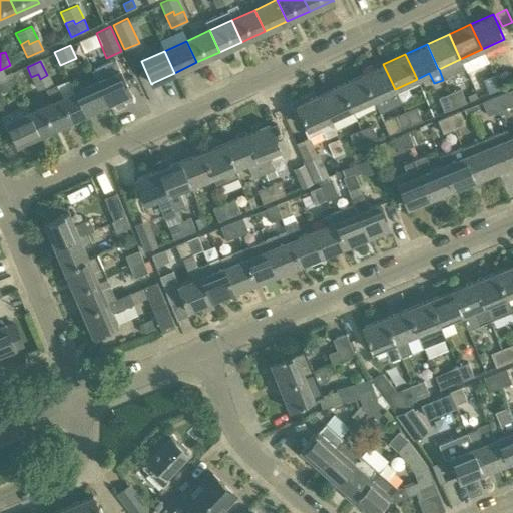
[(383,64),(362,74),(373,99),(395,89),(383,64)]
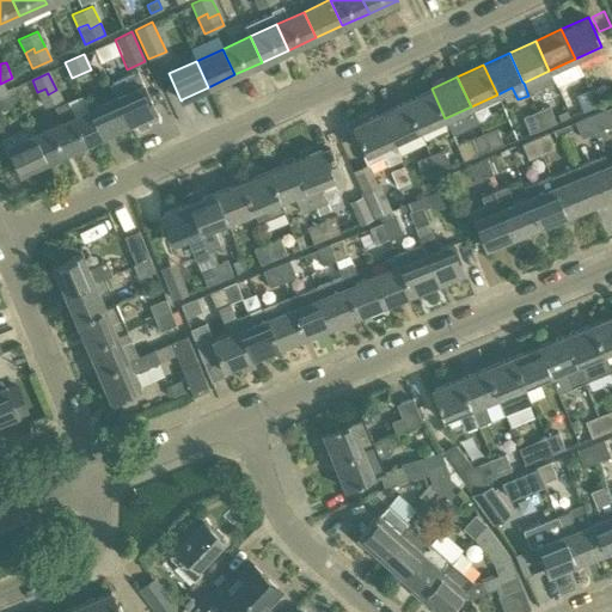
[(155,112),(144,85),(115,98),(127,123),(154,111),(154,112),(155,112)]
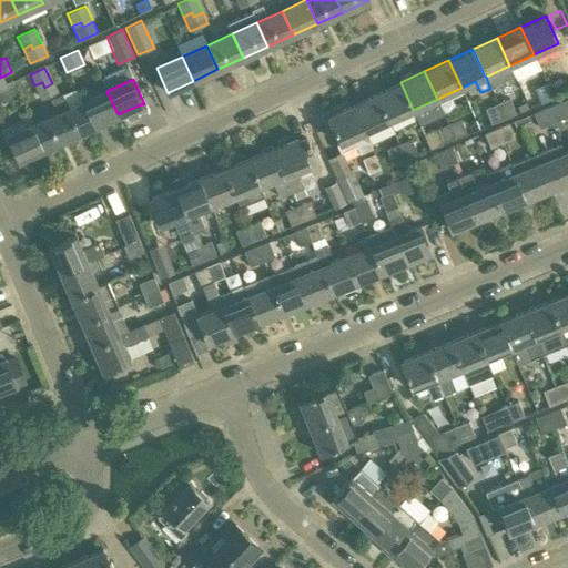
[(0,84),(0,103),(12,99),(4,82),(0,84)]
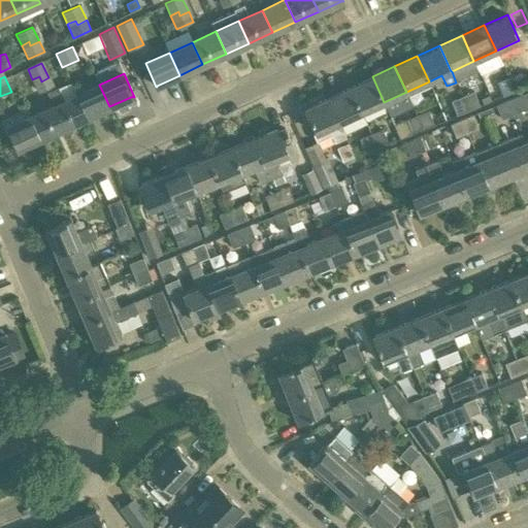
[(53,88),(48,77),(41,81),(39,76),(32,79),(39,94),(53,88)]
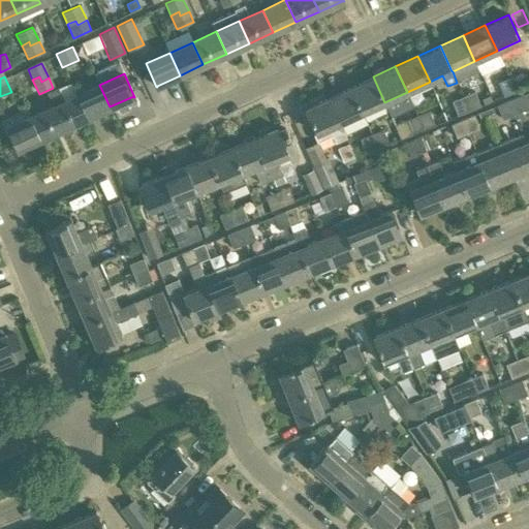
[(384,102),(373,76),(350,87),(362,113),(384,102)]
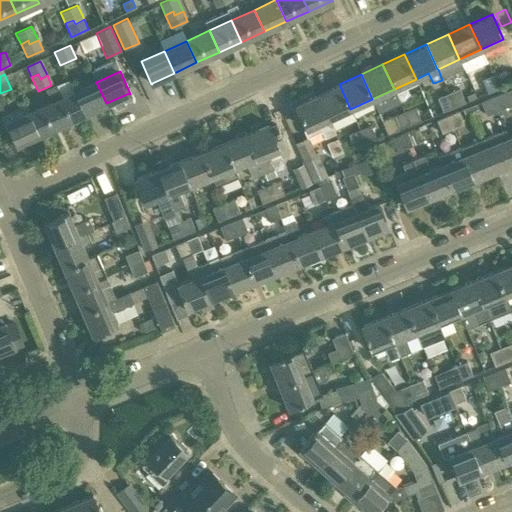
[(486,93),(500,87),(494,75),(481,80),(486,93)]
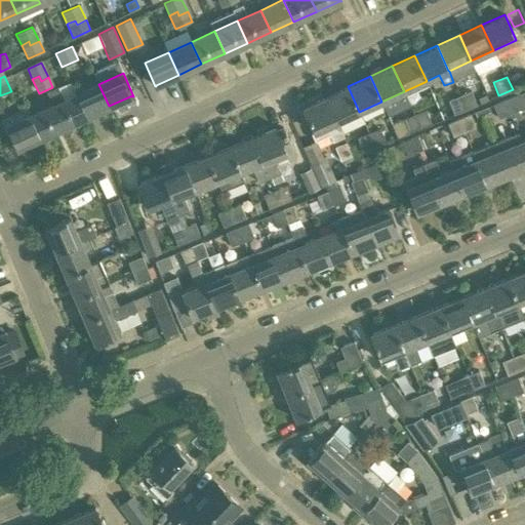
[(98,84),(76,94),(86,117),(109,106),(98,84)]
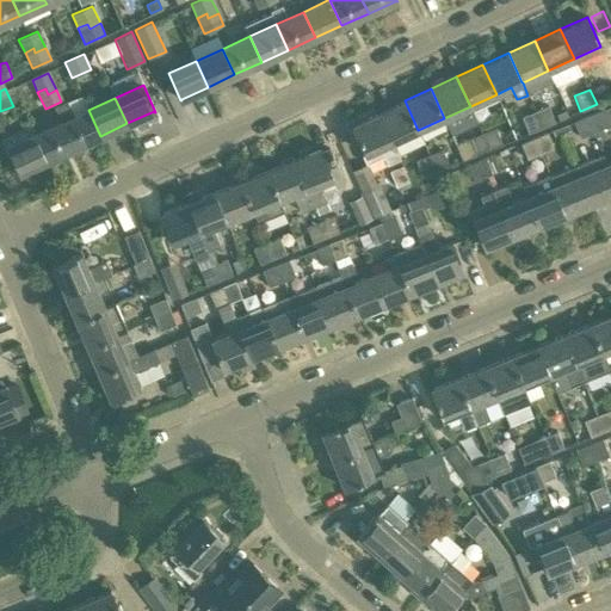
[(418,130),(405,100),(378,112),(390,142),(418,130)]
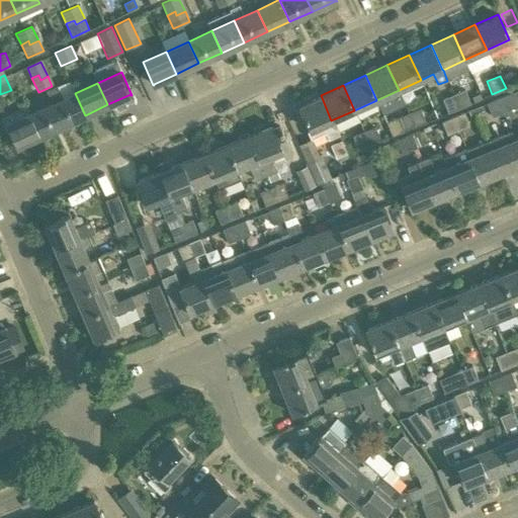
[(465,89),(454,94),(459,107),(471,102),(465,89)]
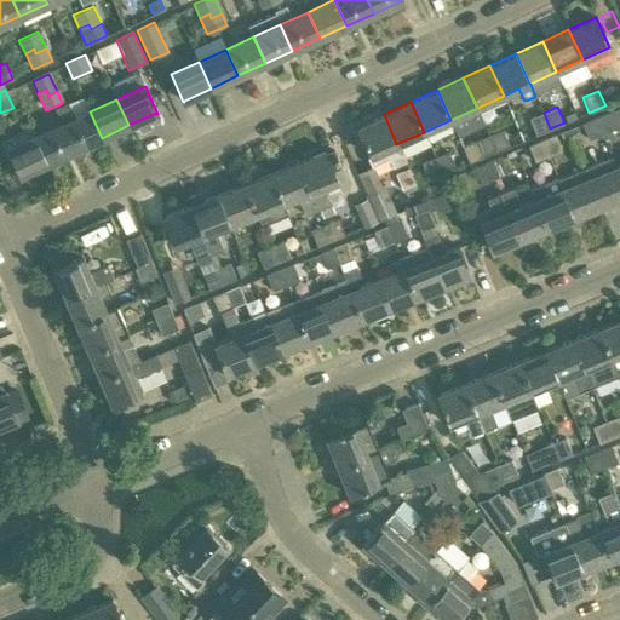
[(596,118),(603,135),(616,128),(619,127),(619,108),(610,112),(596,118)]
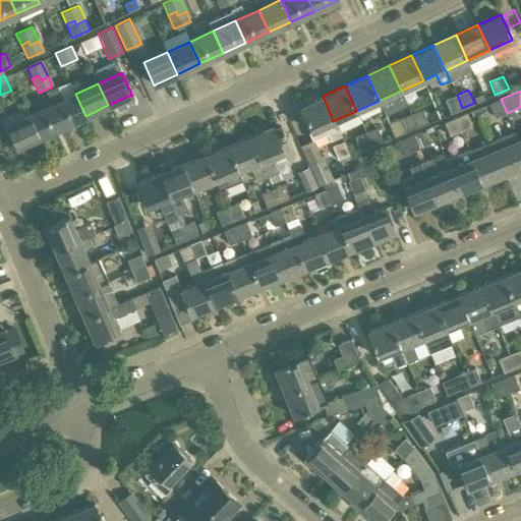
[(75,94),(52,104),(62,126),(85,116),(75,94)]
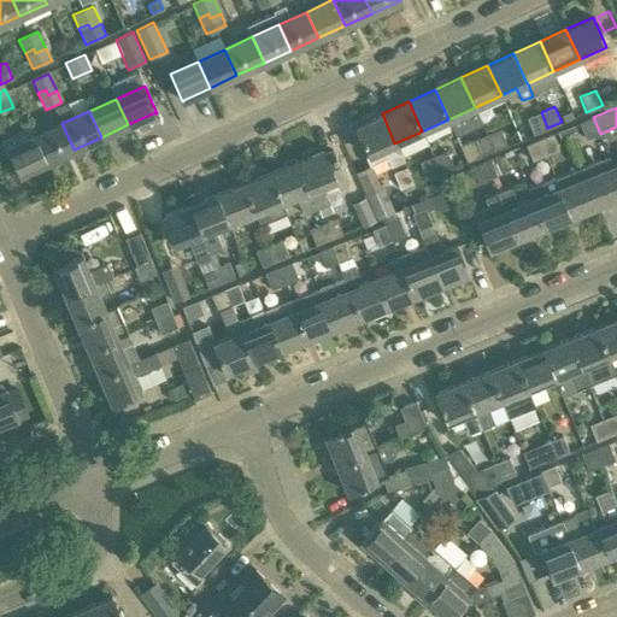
[(547,128),(541,112),(527,117),(534,134),(547,128)]
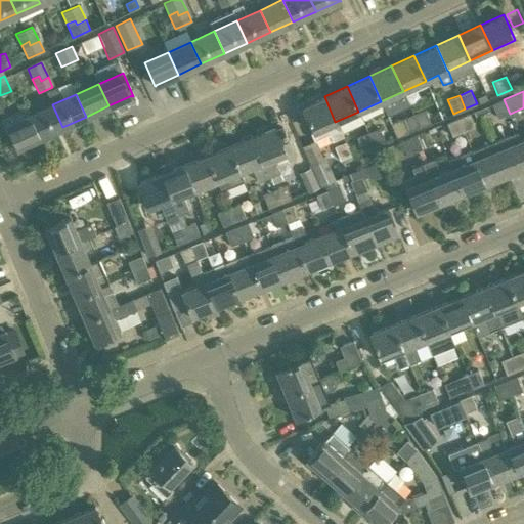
[(335,122),(324,96),(302,106),(313,131),(310,132),(313,140),(328,133),(332,141),(342,137),(335,122)]
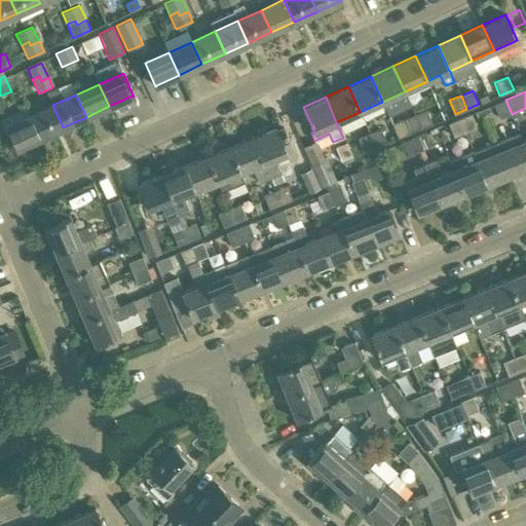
[(512,114),(505,100),(494,105),(499,119),(512,114)]
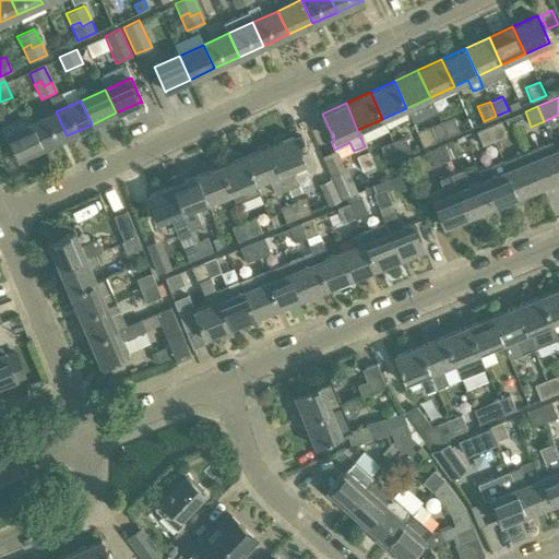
[(56,111),(32,122),(43,146),(67,135),(56,111)]
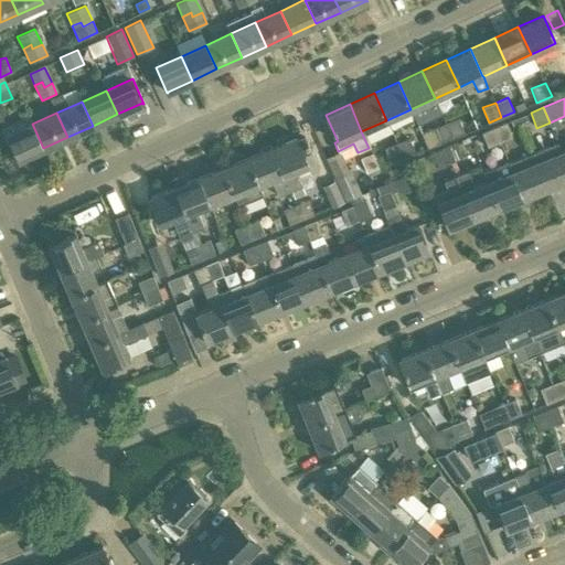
[(0,128),(3,135),(32,120),(29,115),(0,128)]
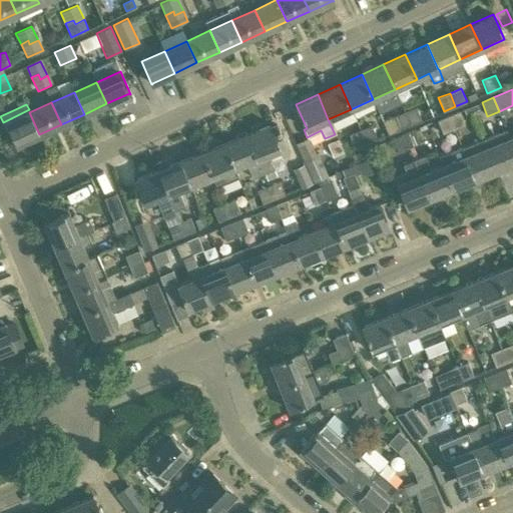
[(417,106),(405,111),(411,125),(423,120),(417,106)]
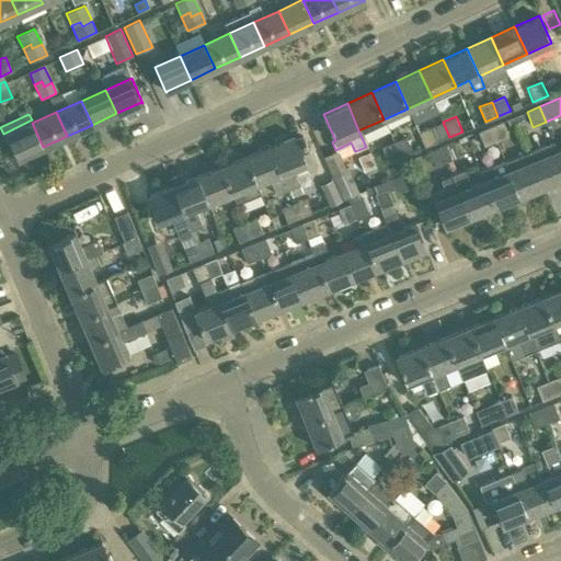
[(503,121),(490,126),(496,142),(510,137),(503,121)]
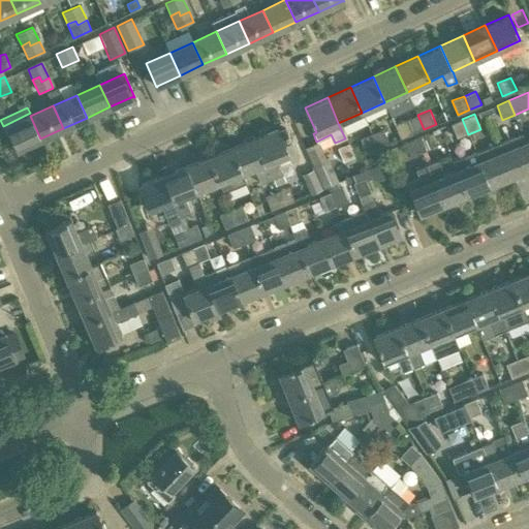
[(424,129),(417,115),(405,120),(411,134),(424,129)]
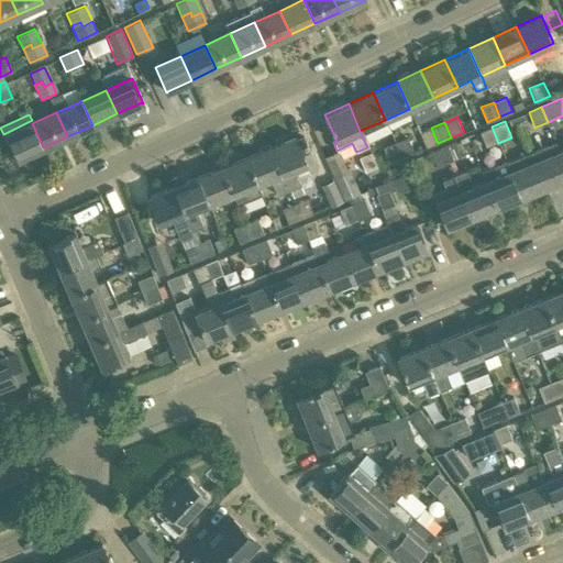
[(43,147),(32,123),(7,135),(18,161),(19,159),(19,158),(43,147)]
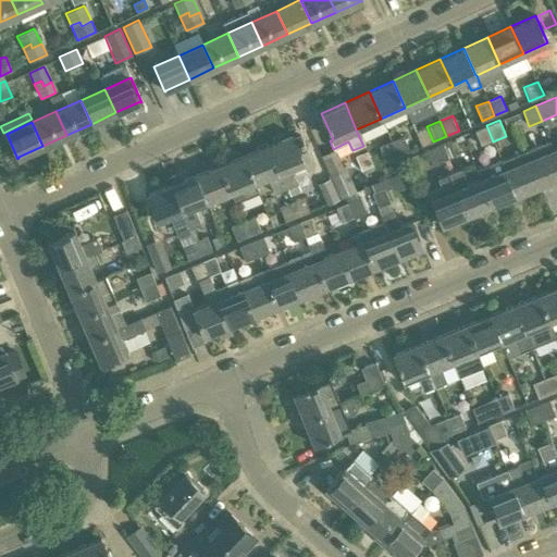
[(493,141),(486,125),(473,132),(480,147),(493,141)]
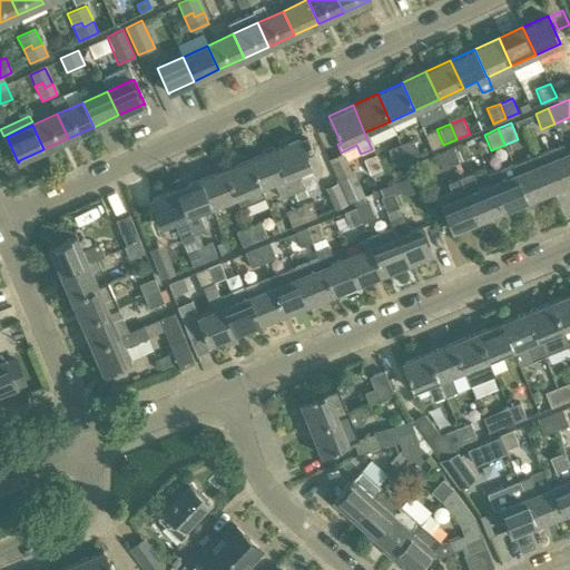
[(300,139),(275,149),(292,193),(293,193),(296,199),(307,196),(301,178),(320,170),(307,139),(301,141),(300,139)]
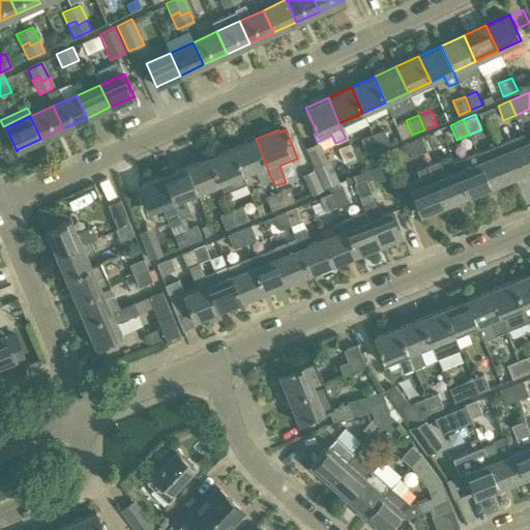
[(384,129),(372,135),(378,149),(390,144),(384,129)]
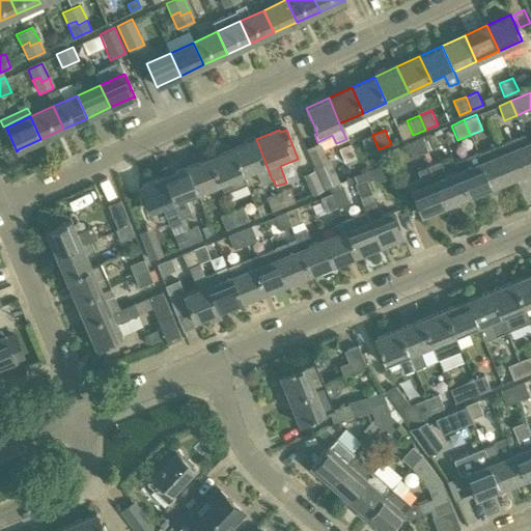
[(430,134),(418,139),(424,154),(437,148),(430,134)]
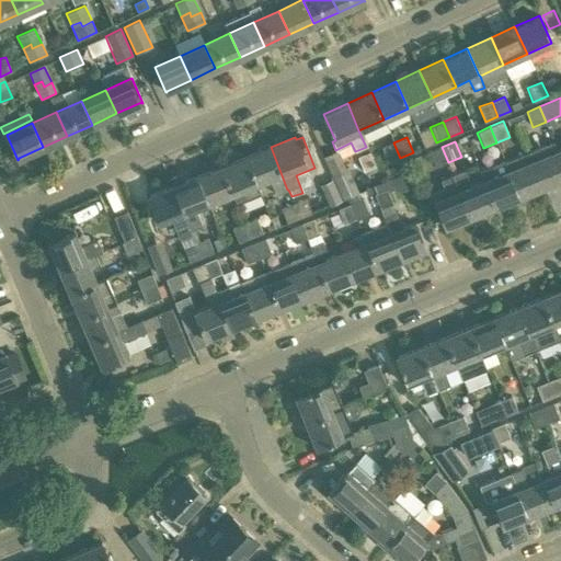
[(560,165),(556,151),(558,151),(557,149),(554,141),(527,152),(542,190),(560,182),(560,165)]
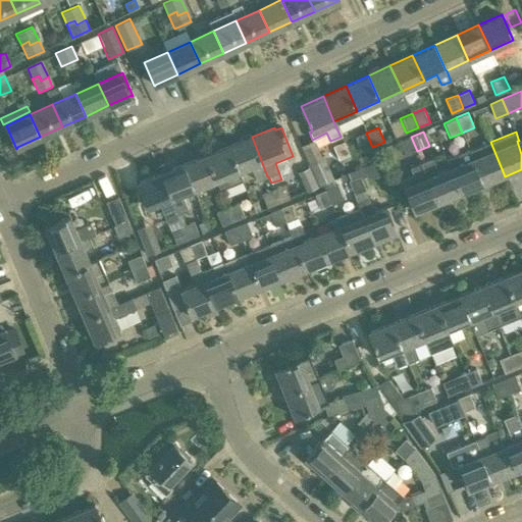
[(372,147),(366,133),(354,138),(360,152),(372,147)]
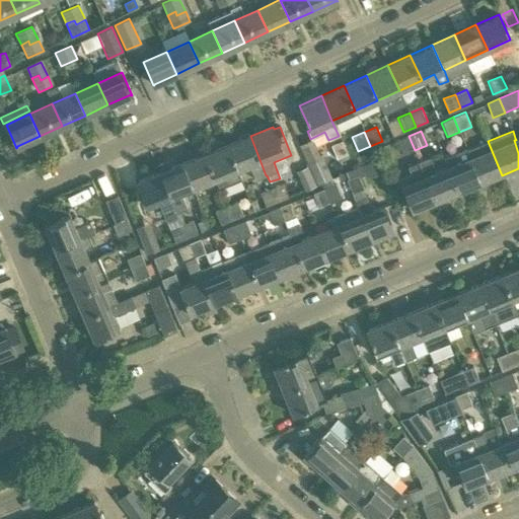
[(250,136),(227,145),(237,170),(247,166),(253,180),(266,175),(250,136)]
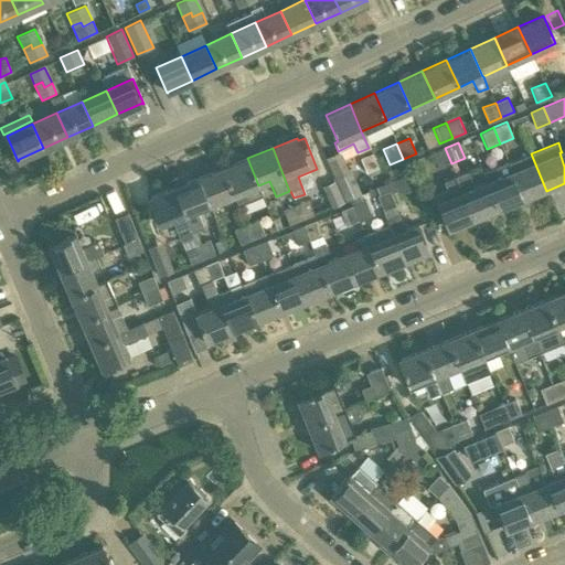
[(451,163),(445,148),(432,153),(438,169),(451,163)]
